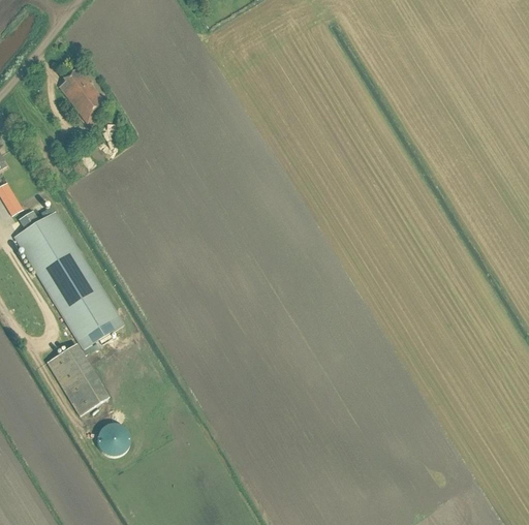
[(87,122),(109,105),(79,65),(63,78),(65,80),(58,85),(87,122)]
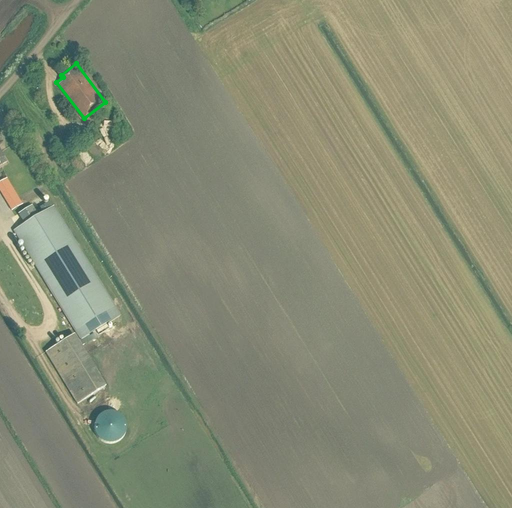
[(6,176),(0,179),(0,188),(2,192),(12,185),(6,176)]
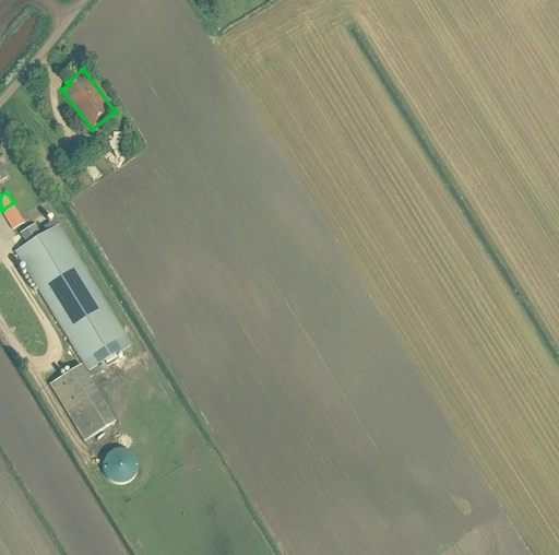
[(19,229),(25,240),(42,231),(36,220),(19,229)]
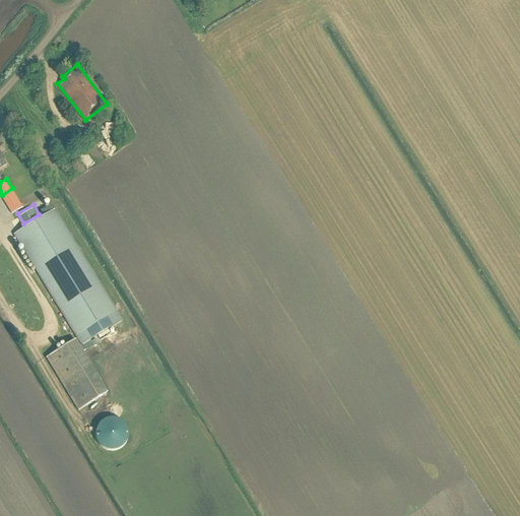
[(106,327),(122,317),(54,207),(13,232),(80,342),(96,332),(106,327)]
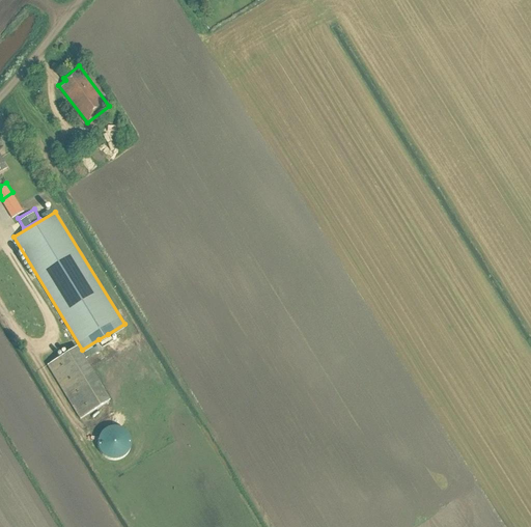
[(82,350),(78,352),(82,359),(112,340),(108,334),(99,339),(82,350)]
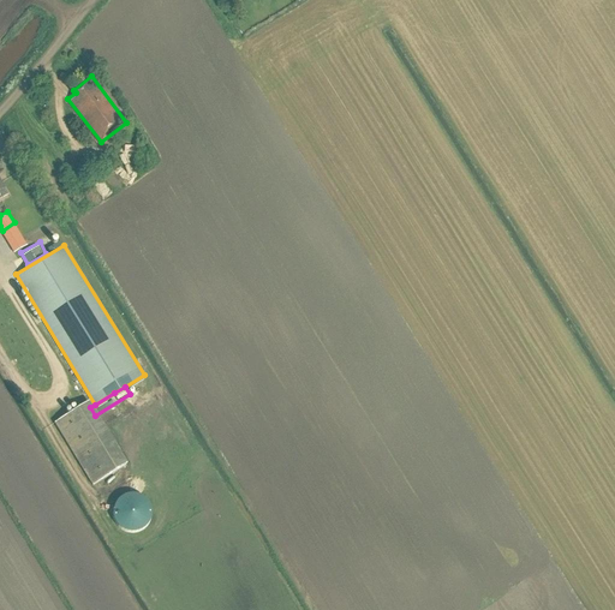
[(91,482),(124,462),(95,416),(90,407),(85,400),(53,419),(91,482)]
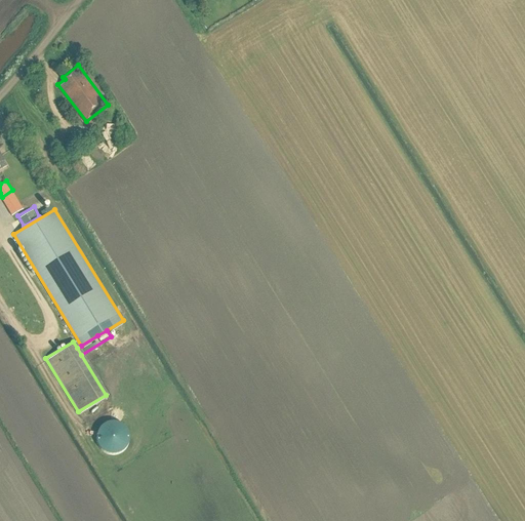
[(98,444),(101,446),(104,449),(106,450),(109,451),(112,452),(117,451),(121,450),(124,448),(126,446),(127,444),(128,441),(129,437),(129,434),(129,432),(128,428),(125,425),(122,422),(120,421),(117,419),(114,419),(110,419),(107,421),(105,422),(103,423),(98,428),(96,432),(96,434),(96,437),(97,441),(98,444)]
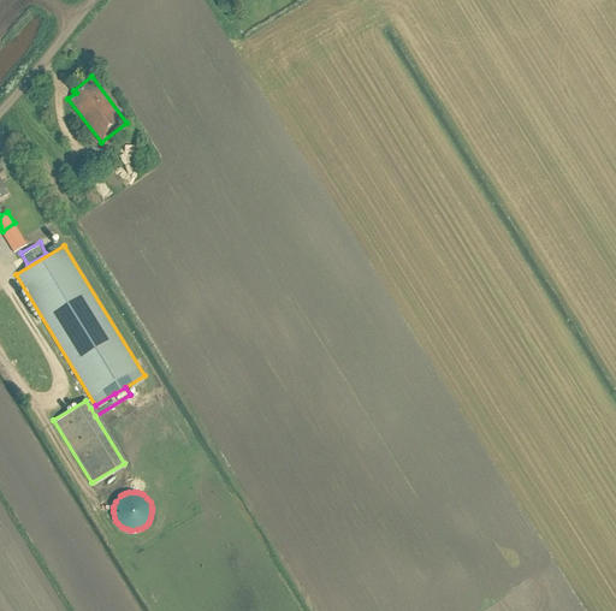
All buildings are outlined.
